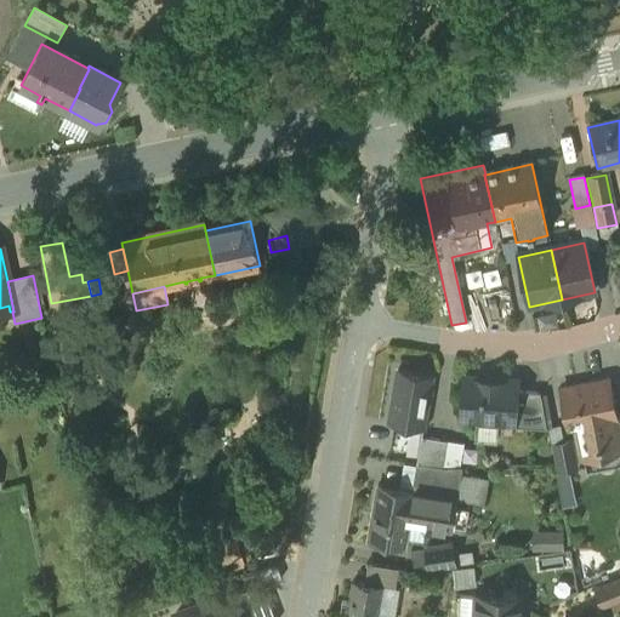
[(432,377),(397,371),(388,424),(422,430),(432,377)]
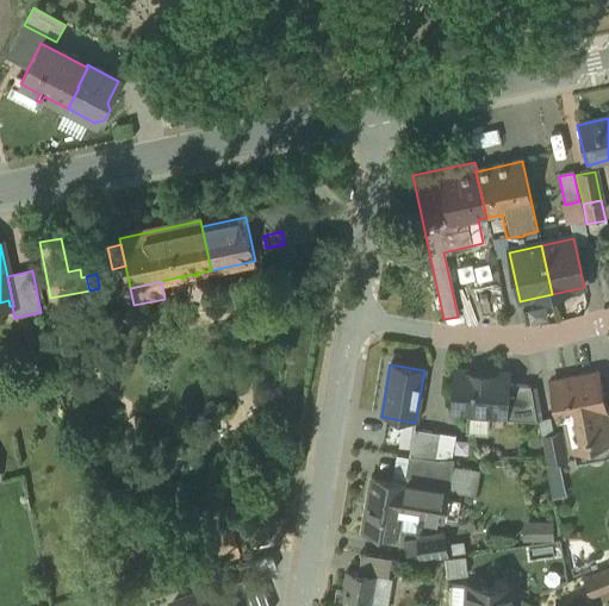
[(507,376),(455,372),(452,412),(470,413),(468,417),(486,418),(486,414),(503,416),(504,417),(507,386),(507,376)]
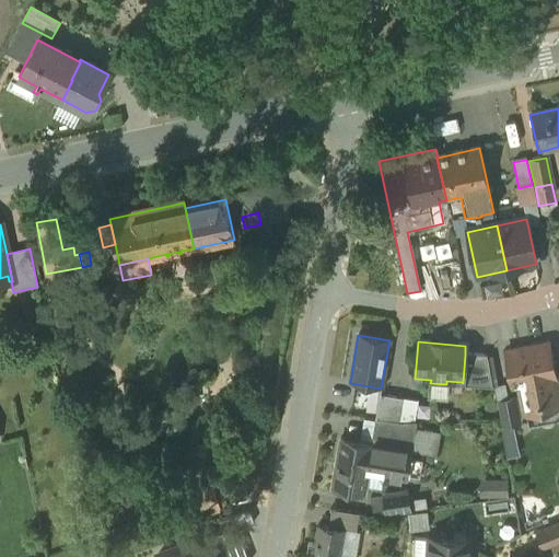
[(548,344),(504,352),(512,387),(519,386),(524,415),(527,415),(525,408),(555,403),(557,408),(558,408),(558,407),(552,379),(555,378),(548,344)]
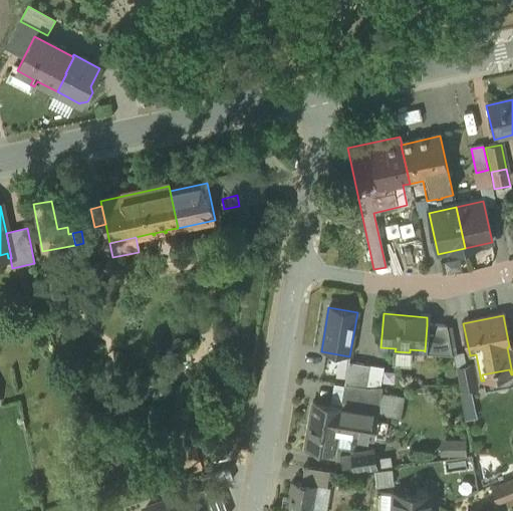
[(447,326),(427,325),(425,351),(424,350),(423,354),(452,356),(447,326)]
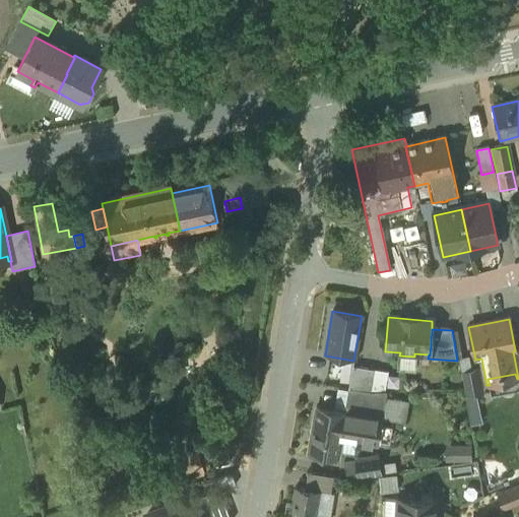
[(373,370),(351,367),(347,390),(366,392),(370,393),(373,370)]
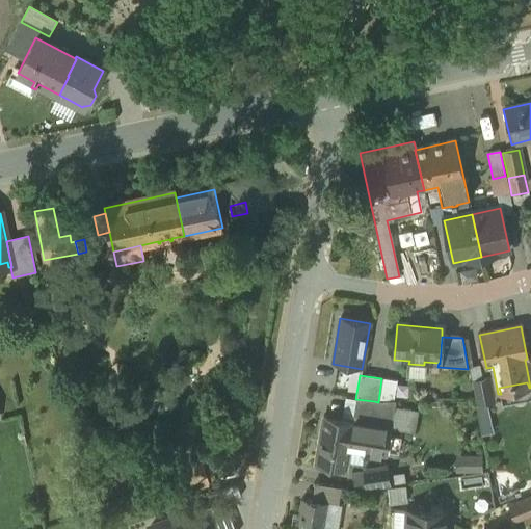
[(381,378),(378,402),(395,402),(397,381),(381,378)]
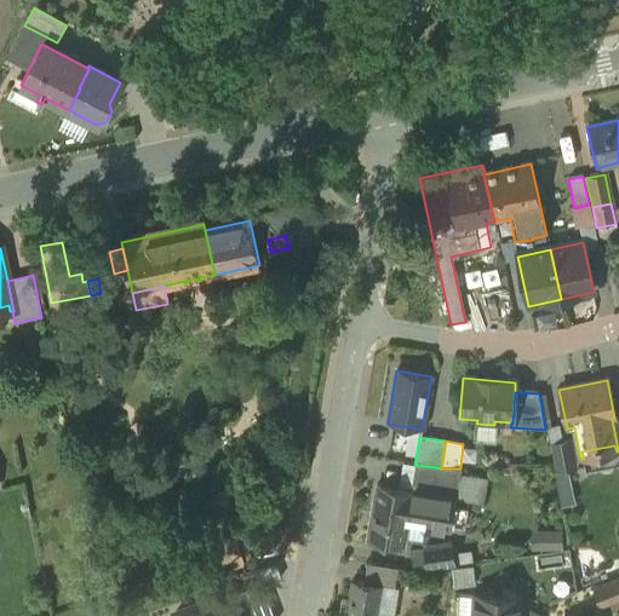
[(569,442),(552,445),(557,472),(574,468),(569,442)]
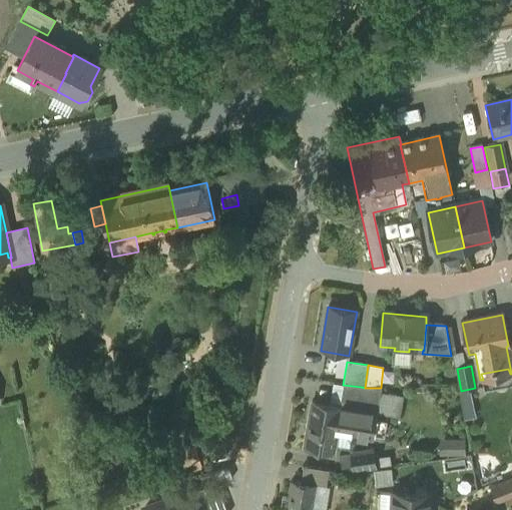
[(365,388),(361,387),(343,385),(340,403),(377,409),(381,388),(365,388)]
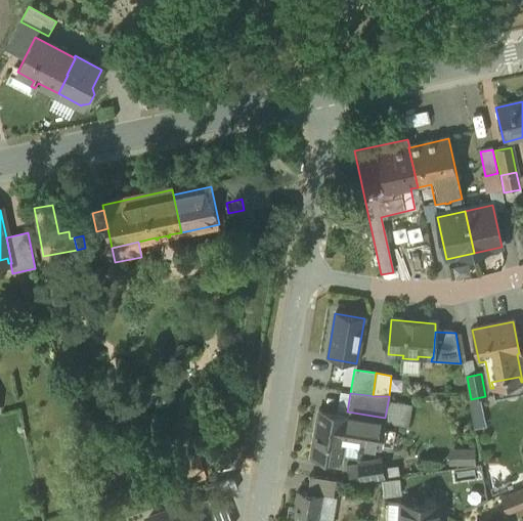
[(384,422),(318,411),(310,458),(341,463),(344,441),(360,444),(359,446),(380,449),(384,422)]
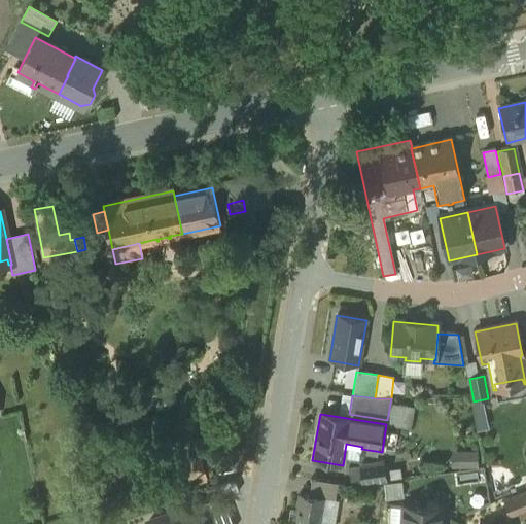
[(477,453),(454,453),(454,469),(477,469),(477,453)]
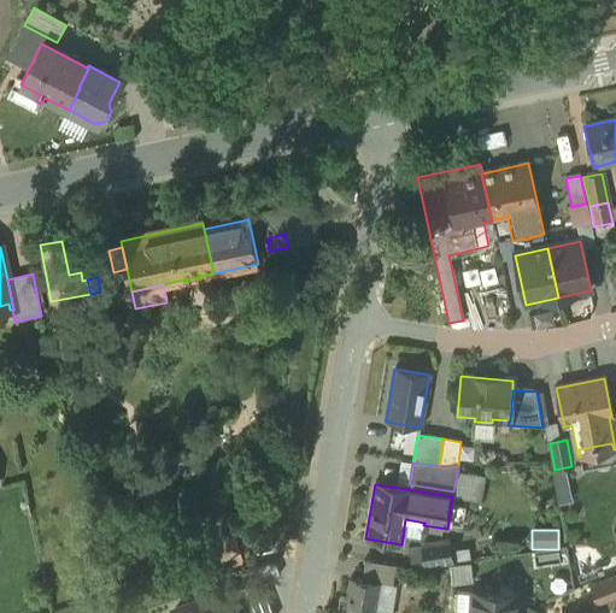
[(269,535),(241,540),(245,555),(273,549),(269,535)]
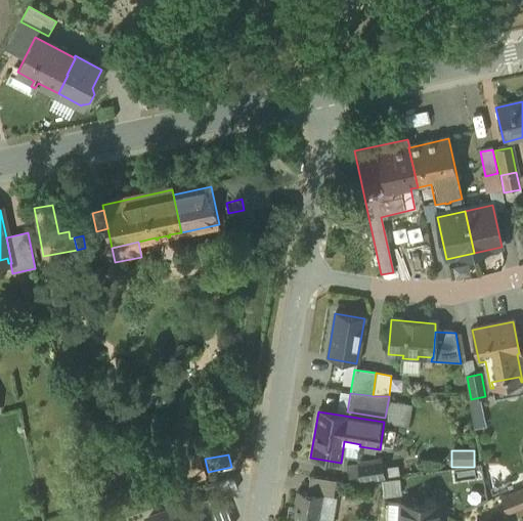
[(381,461),(346,466),(348,479),(358,478),(359,482),(384,478),(381,461)]
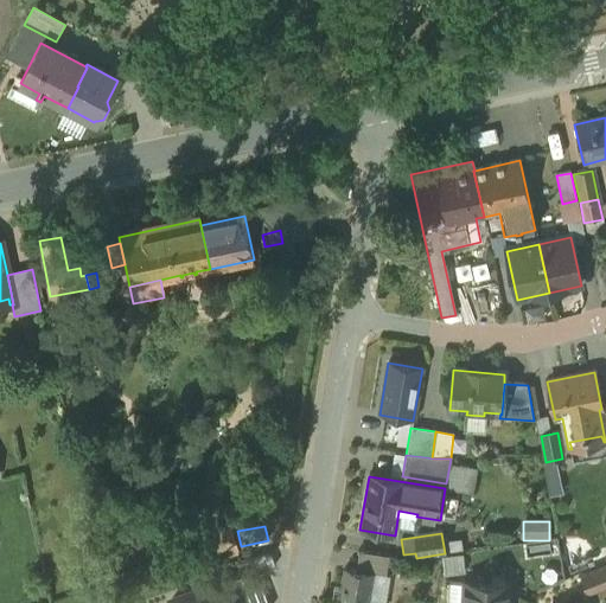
[(374,573),(386,576),(389,558),(359,553),(357,571),(374,573)]
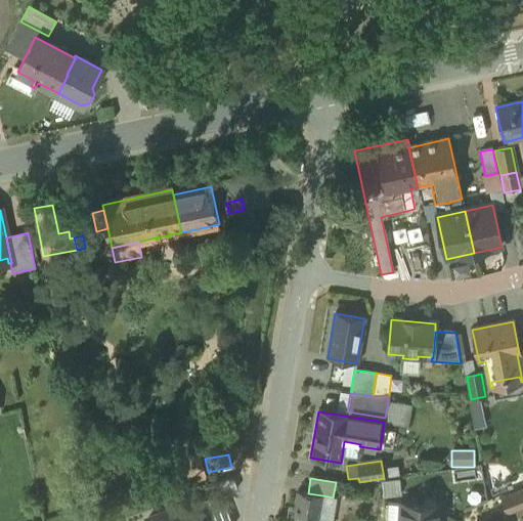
[(217,483),(221,494),(221,495),(237,490),(233,480),(217,483)]
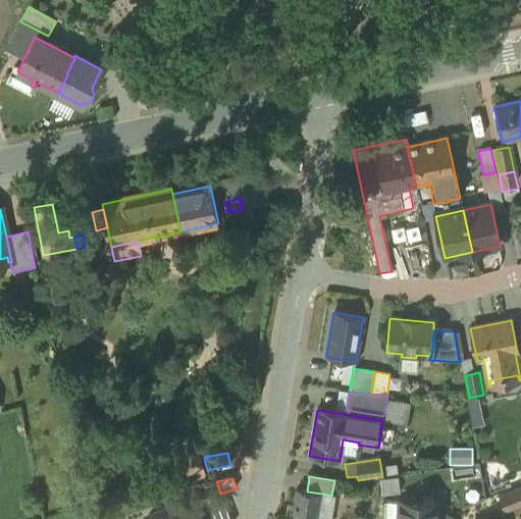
[(307,491),(296,489),(291,518),(317,518),(321,494),(307,491)]
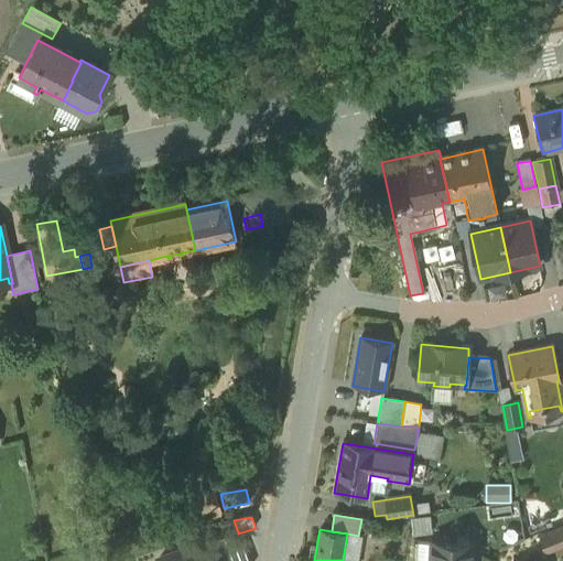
[(562,529),(539,539),(545,556),(562,548),(562,529)]
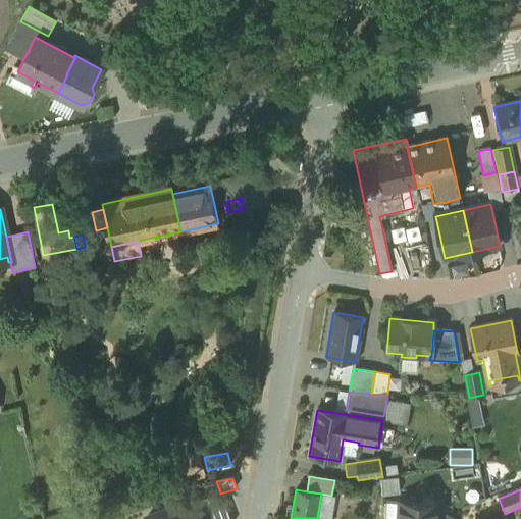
[(192,503),(197,518),(229,518),(220,494),(220,492),(192,503)]
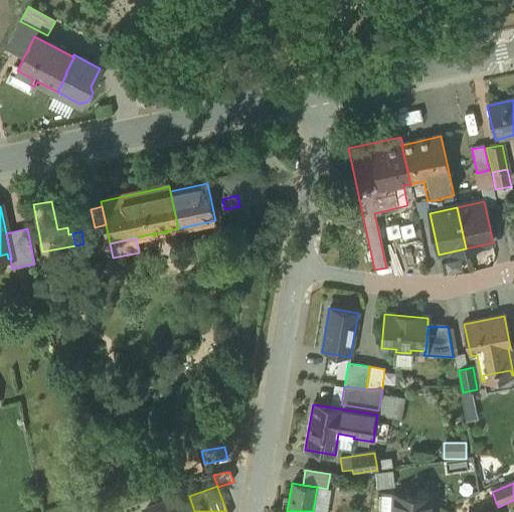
[(323,511),(327,489),(317,487),(313,511),(323,511)]
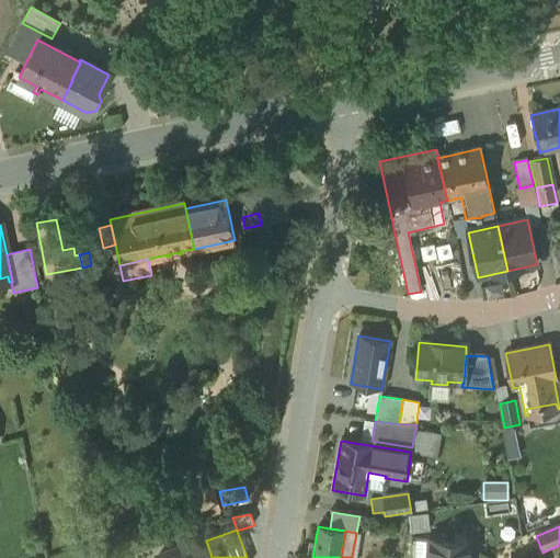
[(205,539),(158,557),(212,557),(206,541),(205,539)]
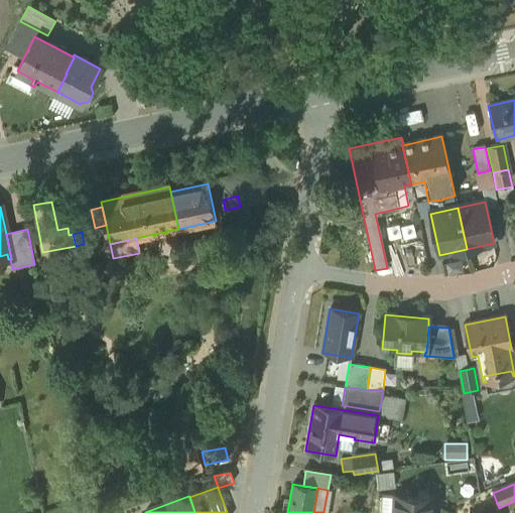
[(430,512),(432,498),(395,497),(395,498),(396,498),(395,512),(430,512)]
